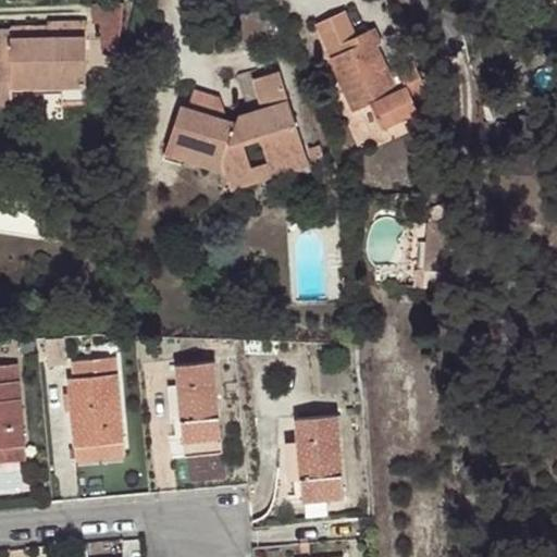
[(124,2),(93,3),(93,23),(101,23),(100,49),(119,51),(124,2)]
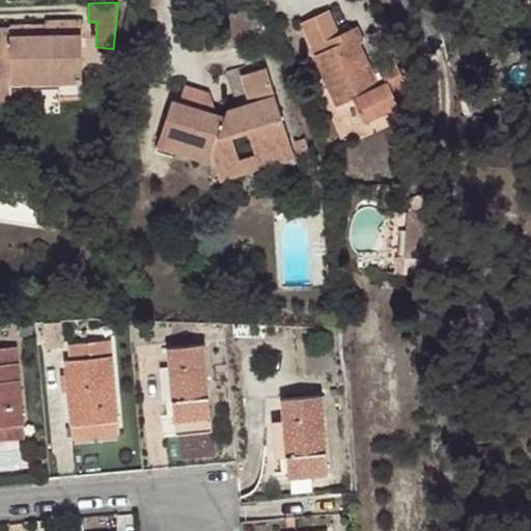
[(300,23),(309,47),(340,33),(330,10),(300,23)]
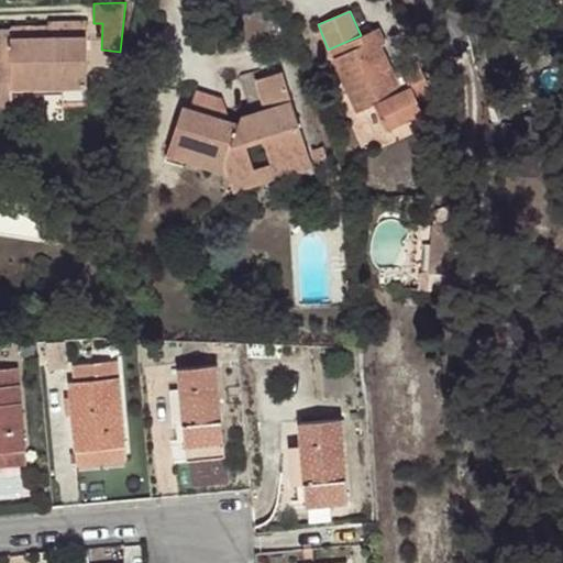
[(50,36),(87,35),(87,22),(48,22),(48,25),(50,36)]
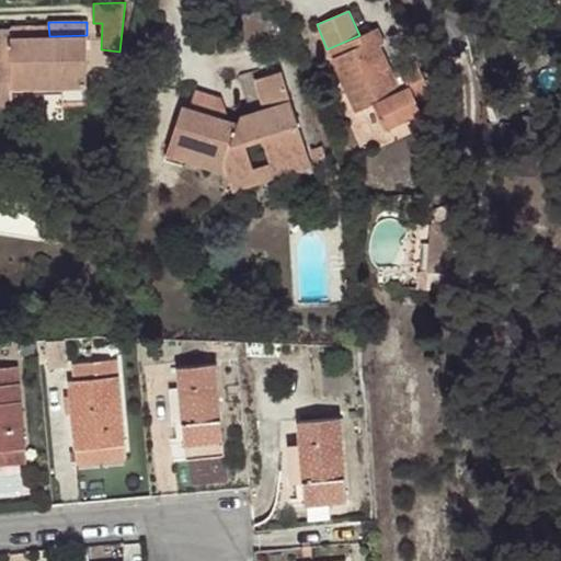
[(9,36),(9,31),(0,30),(0,102),(13,103),(13,90),(87,89),(87,35),(49,36),(48,25),(23,25),(24,37),(9,36)]
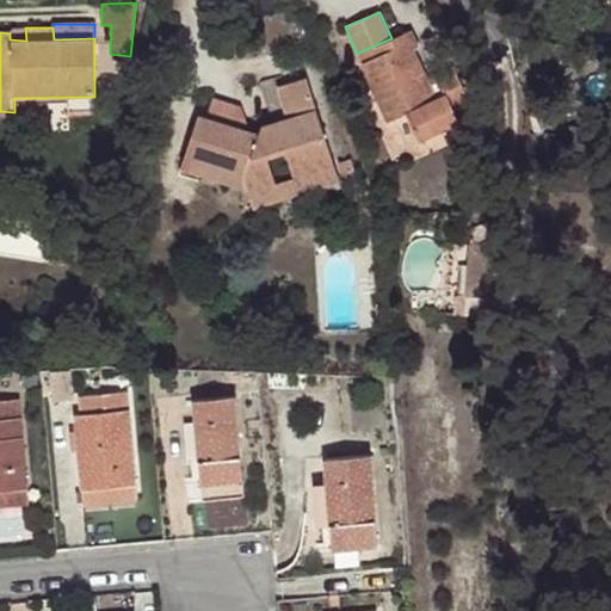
[(10,28),(10,34),(10,39),(26,41),(25,28),(10,28)]
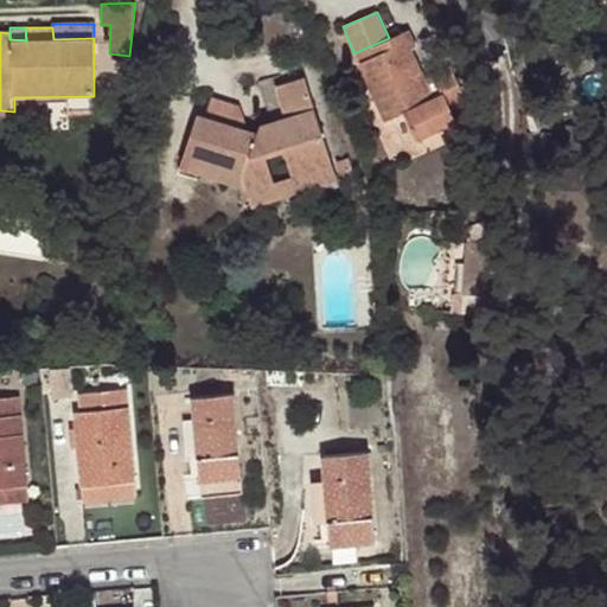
[(393,49),(360,63),(387,121),(389,121),(406,114),(420,141),(425,138),(413,108),(432,100),(426,85),(422,78),(410,51),(417,48),(409,30),(389,38),(393,49)]
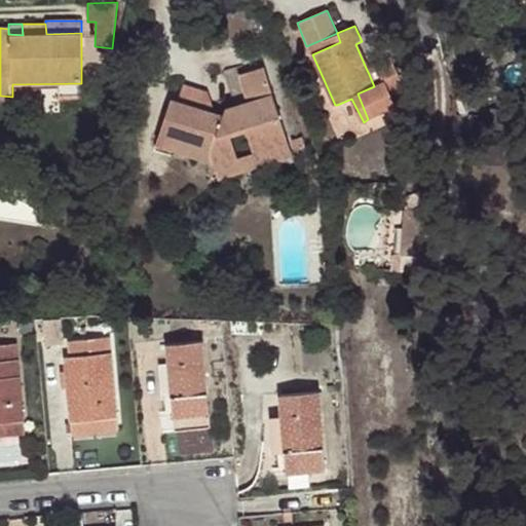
[(337,33),(306,46),(310,55),(312,54),(340,42),(337,33)]
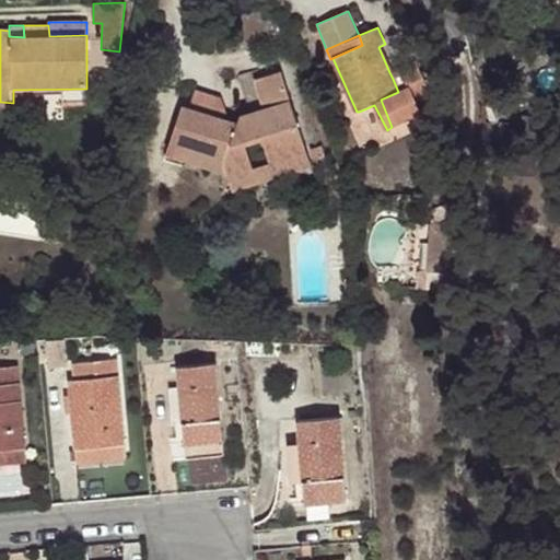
[(403,76),(393,79),(398,92),(381,100),(392,127),(422,113),(418,102),(432,94),(418,61),(399,68),(403,76)]
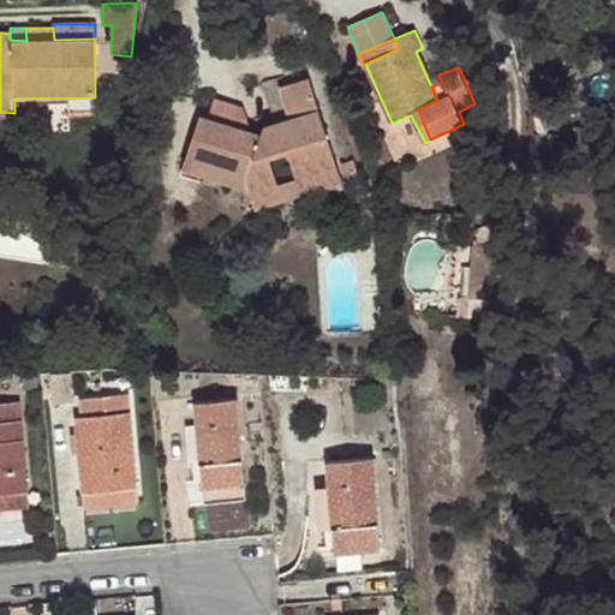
[(439,75),(428,79),(431,87),(442,83),(439,75)]
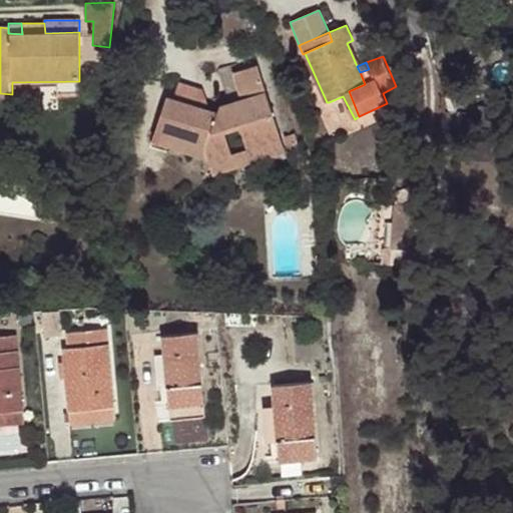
[(205,152),(206,160),(209,168),(230,161),(221,130),(241,124),(250,155),(282,145),(257,65),(232,73),(239,99),(218,106),(216,113),(167,95),(153,135),(205,152)]
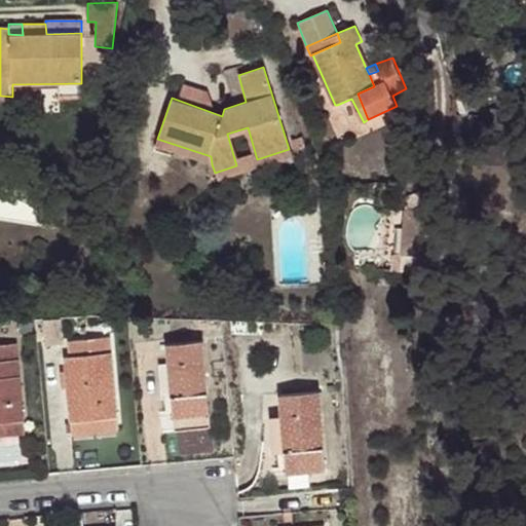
[(218,180),(292,156),(289,149),(257,159),(248,127),(227,134),(236,165),(215,173),(218,180)]
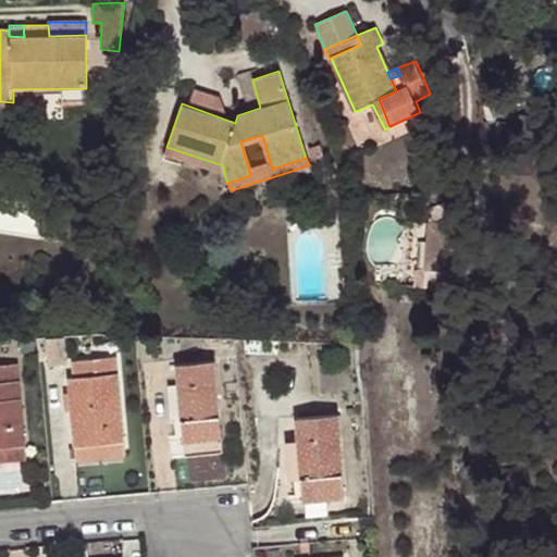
[(0,225),(28,234),(36,208),(0,196),(0,225)]
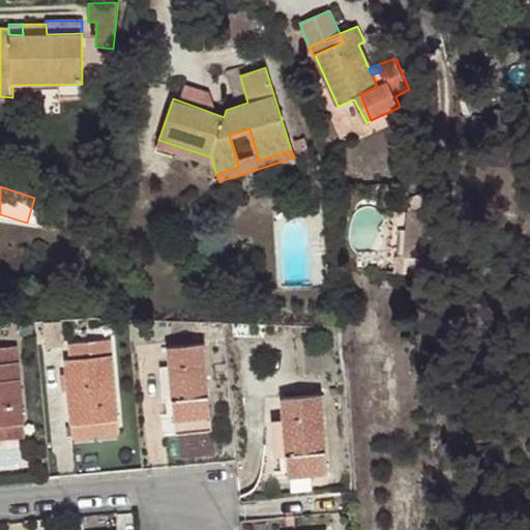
[(439,213),(412,211),(408,256),(435,258),(439,213)]
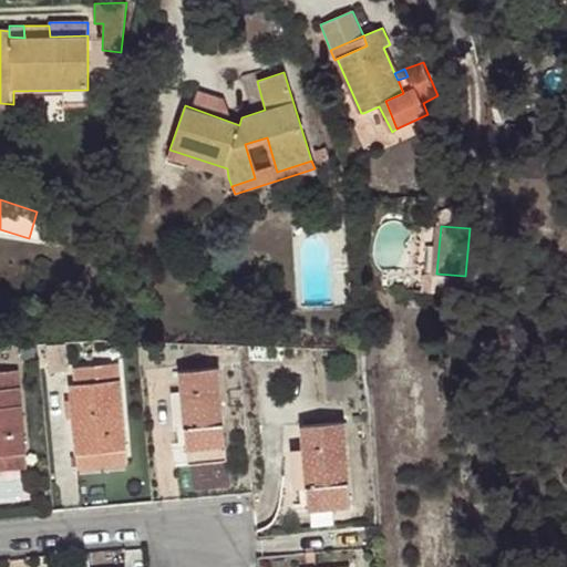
[(68,369),(65,343),(49,344),(51,370),(68,369)]
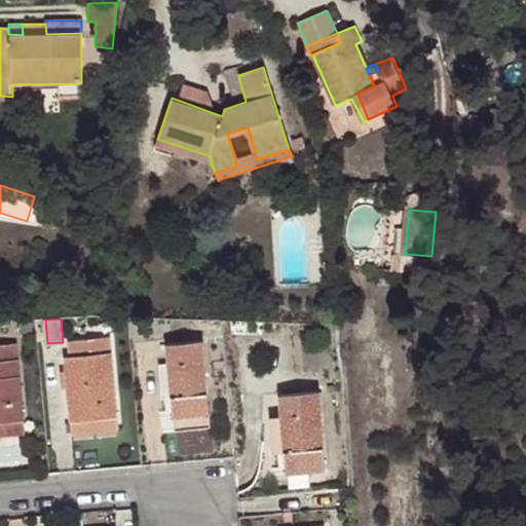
[(65,359),(70,421),(117,418),(110,338),(68,341),(69,357),(65,359)]
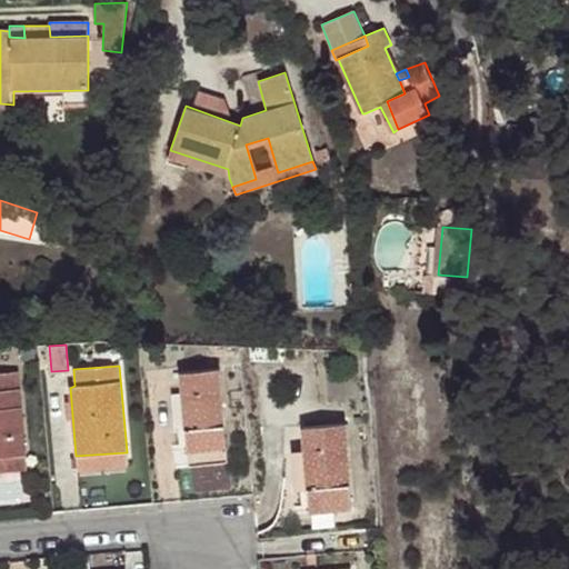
[(220,372),(180,377),(187,452),(226,449),(220,372)]
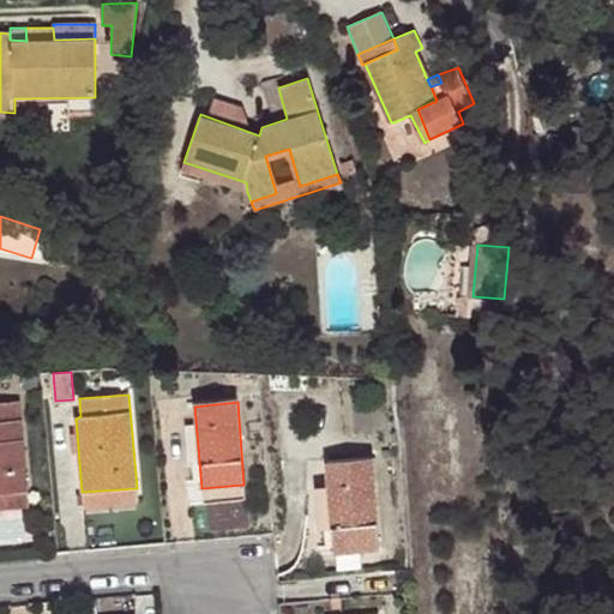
[(0,492),(26,491),(18,403),(0,404),(0,492)]
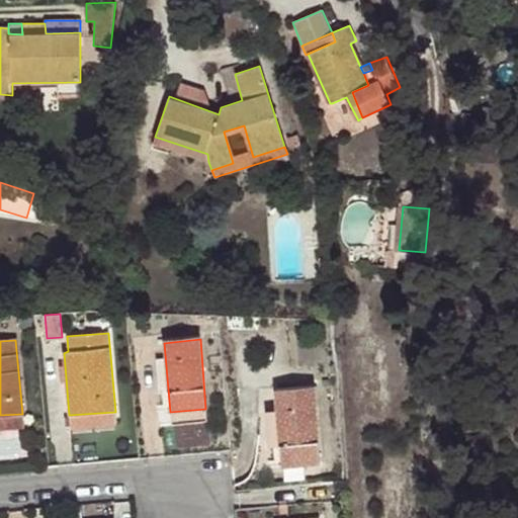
[(313,385),(273,389),(279,466),(318,463),(313,385)]
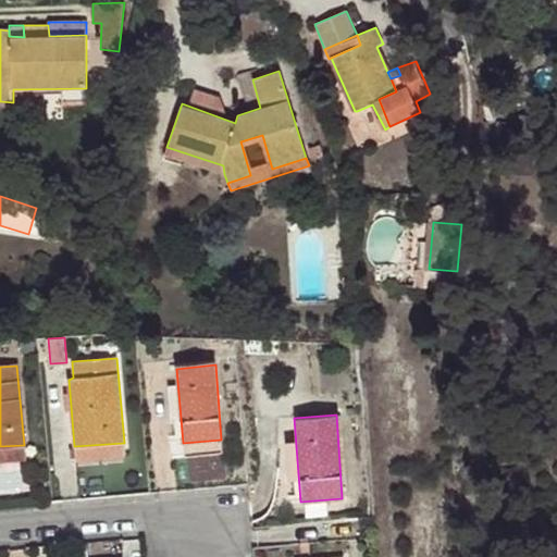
[(124,443),(74,446),(75,461),(125,457),(124,443)]
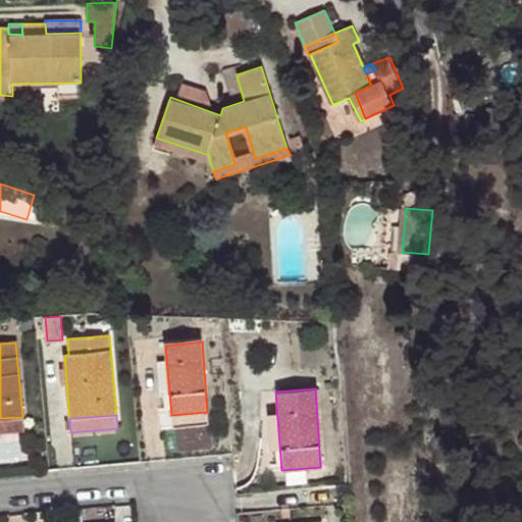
[(22,417),(0,418),(0,431),(24,430),(22,417)]
